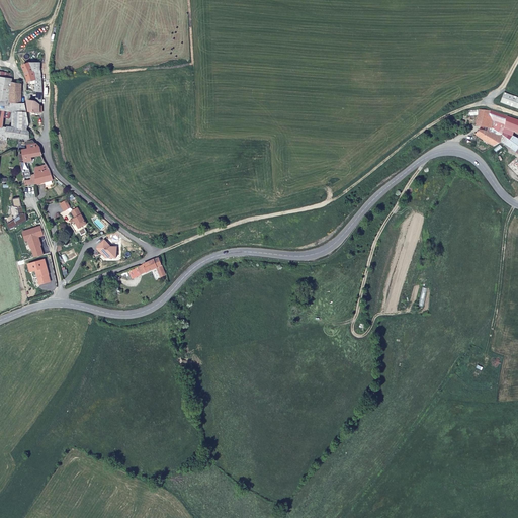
[(42,98),(42,78),(36,78),(31,62),(21,67),(26,77),(25,79),(27,90),(38,92),(37,97),(42,98)]
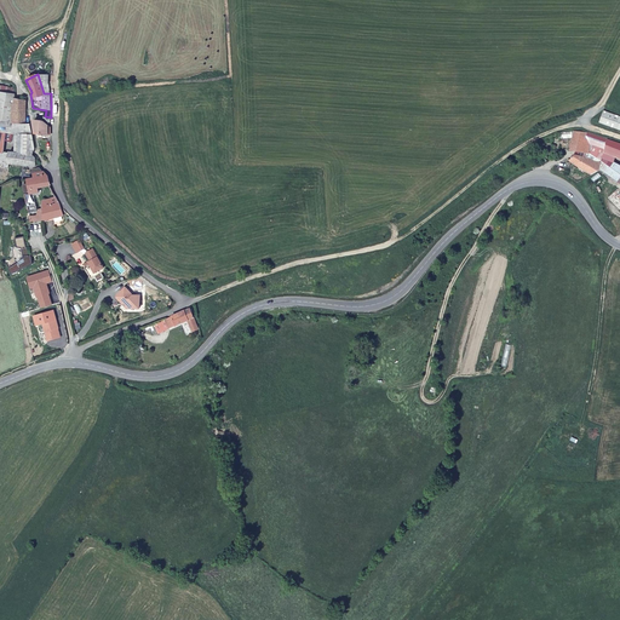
[(51,93),(51,74),(38,74),(44,93),(51,93)]
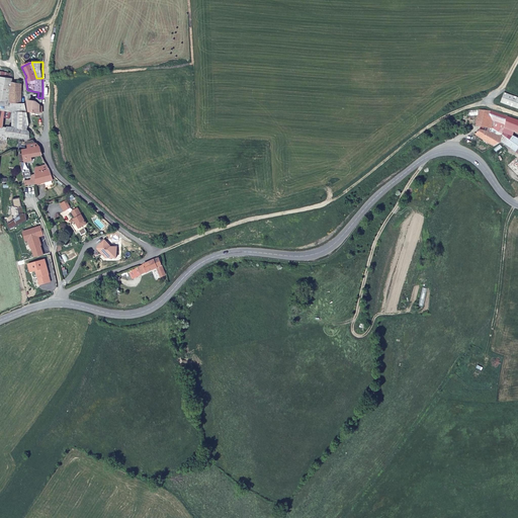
[(11,79),(0,78),(0,111),(7,112),(26,112),(25,103),(22,103),(20,82),(11,82),(11,79)]
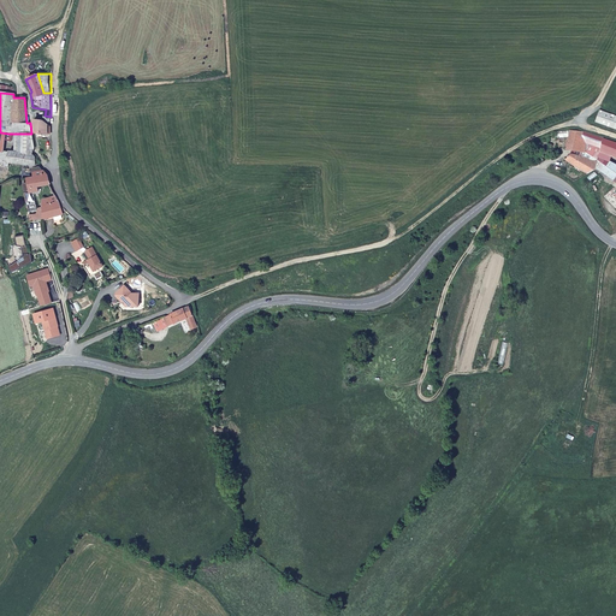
[(615,128),(615,116),(599,112),(596,123),(615,128)]
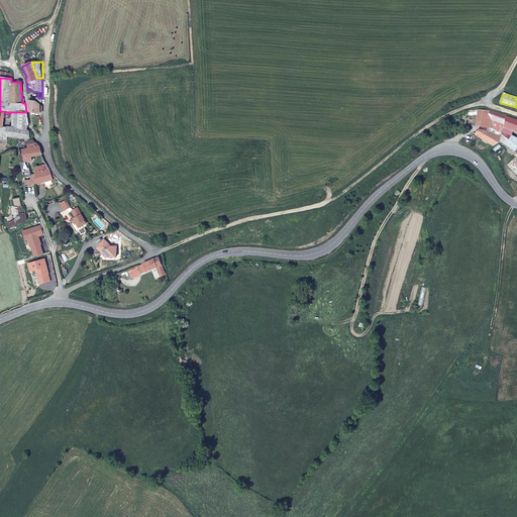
[(40,107),(36,103),(26,100),(28,110),(40,114),(40,107)]
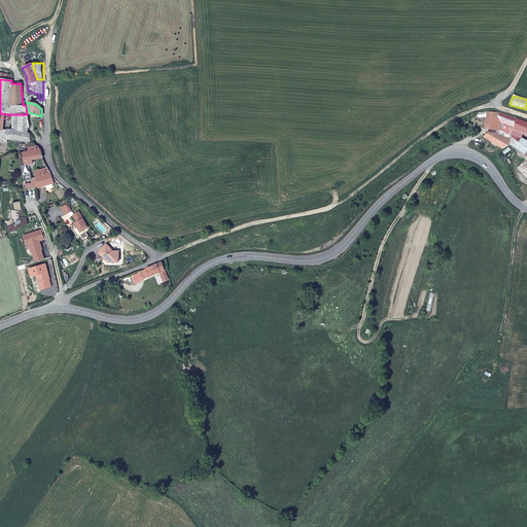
[(502,128),(503,121),(499,120),(500,113),(497,112),(488,112),(488,114),(476,115),(477,120),(487,119),(485,131),(489,132),(504,135),(505,129),(502,128)]
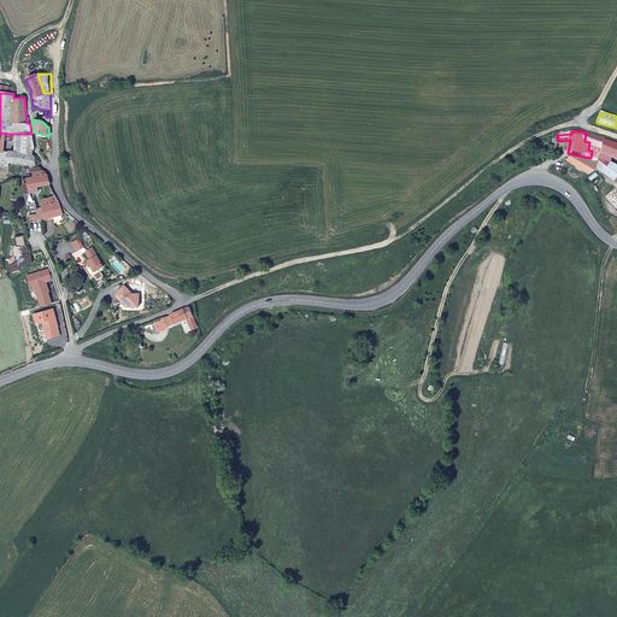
[(603,147),(605,139),(586,133),(585,141),(589,142),(603,147)]
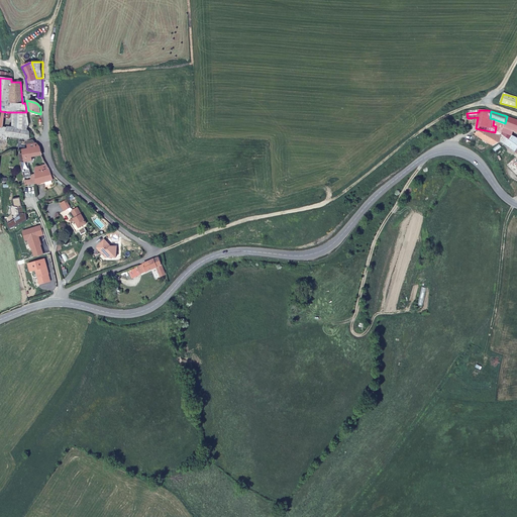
[(512,136),(515,127),(516,123),(516,118),(507,116),(505,123),(502,138),(501,142),(511,149),(515,142),(511,139),(512,136)]
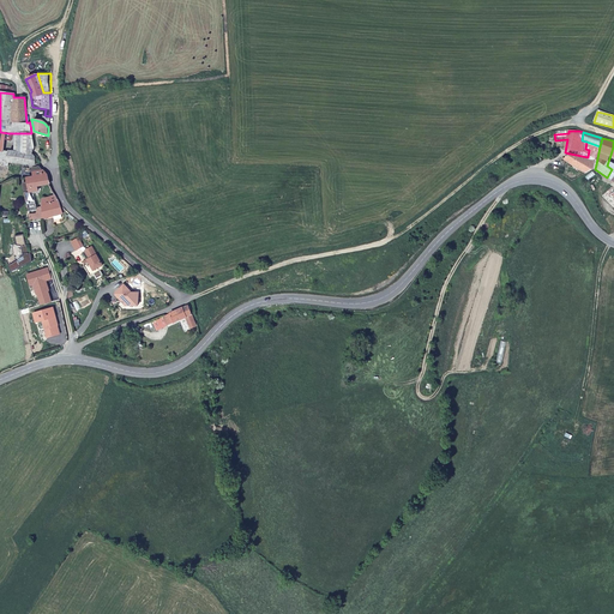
[(37,162),(37,155),(35,154),(24,154),(24,149),(19,149),(19,152),(12,152),(11,164),(35,167),(35,168),(44,167),(40,162),(37,162)]
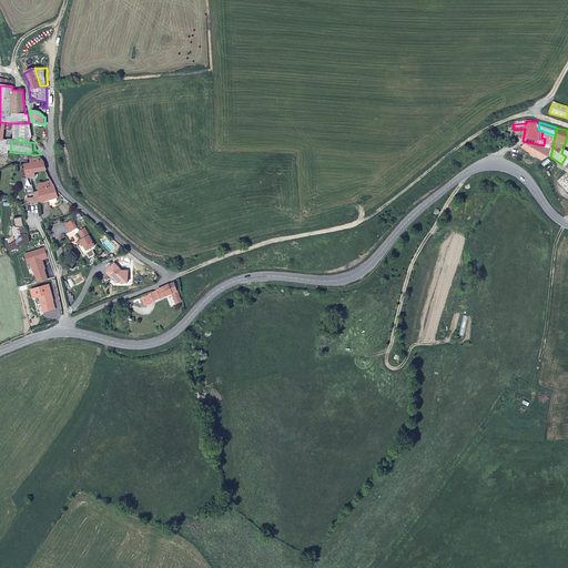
[(550,156),(551,152),(544,149),(526,145),(524,151),(541,161),(550,156)]
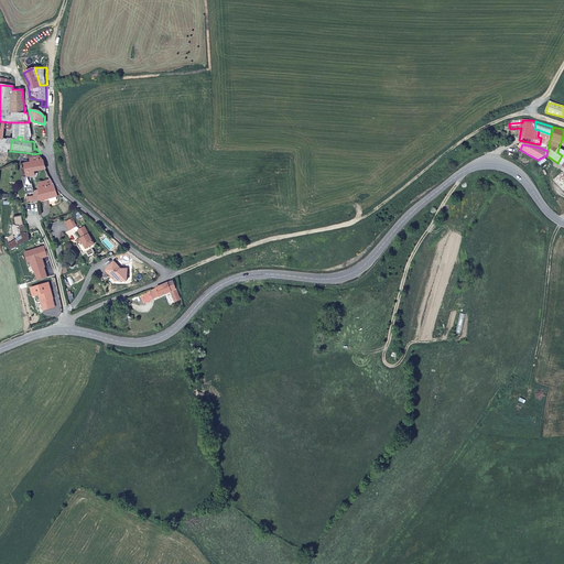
[(47,170),(45,161),(43,156),(41,153),(32,154),(34,164),(28,164),(29,173),(39,171),(47,170)]
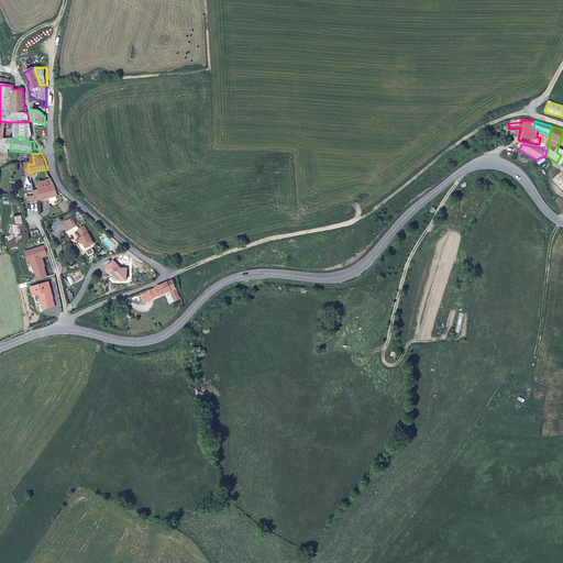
[(28,195),(36,192),(41,191),(40,185),(37,185),(37,179),(40,178),(39,170),(29,173),(30,177),(25,177),(28,195)]
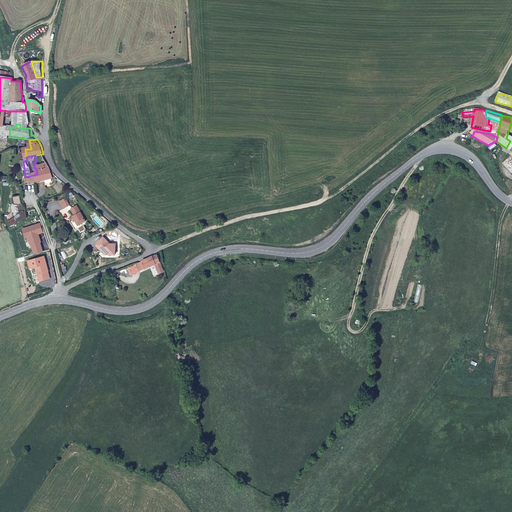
[(54,182),(51,171),(48,165),(36,168),(39,184),(47,182),(47,184),(54,182)]
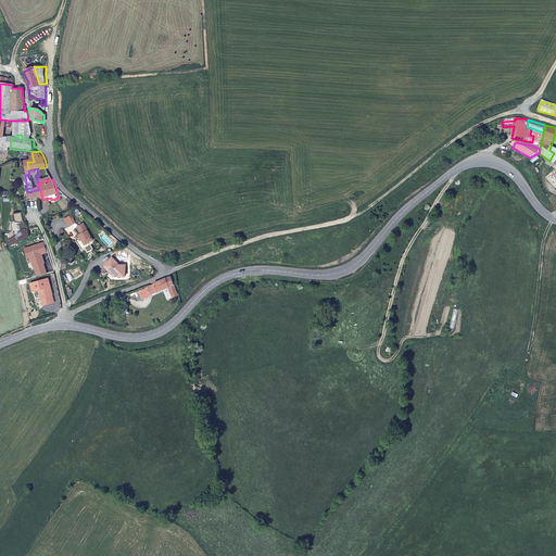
[(65,218),(68,226),(75,223),(72,215),(65,218)]
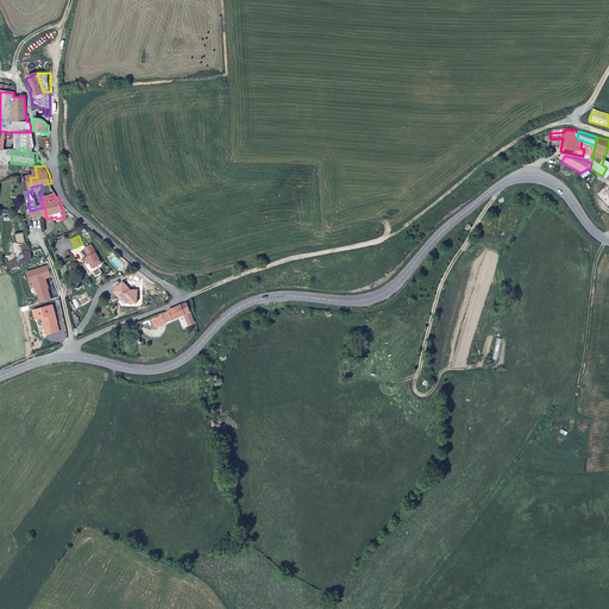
[(11,269),(32,259),(31,251),(29,251),(26,244),(22,245),(24,255),(8,264),(11,269)]
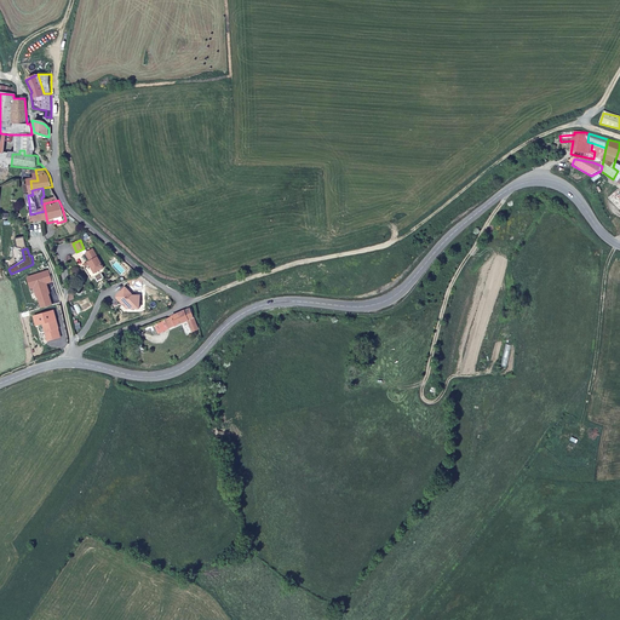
[(107,270),(92,248),(85,253),(84,253),(87,259),(86,260),(89,264),(84,267),(92,279),(107,270)]
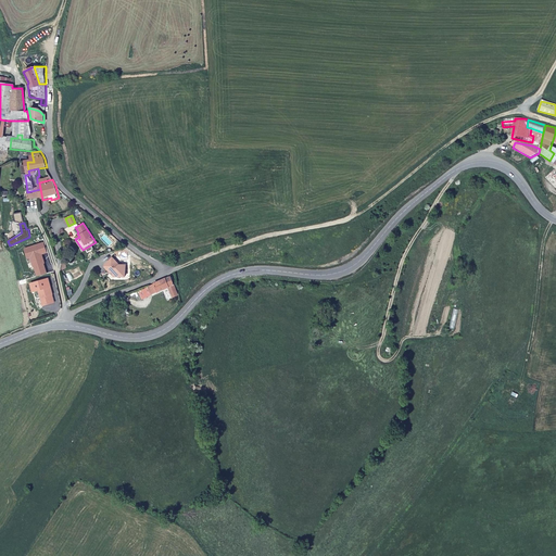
[(42,243),(25,248),(28,257),(32,257),(36,273),(46,270),(41,254),(47,253),(42,243)]
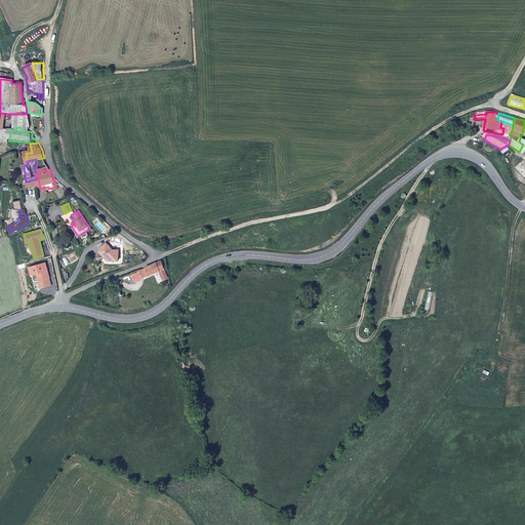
[(118,260),(118,250),(112,251),(105,244),(99,250),(99,253),(104,256),(107,256),(108,260),(118,260)]
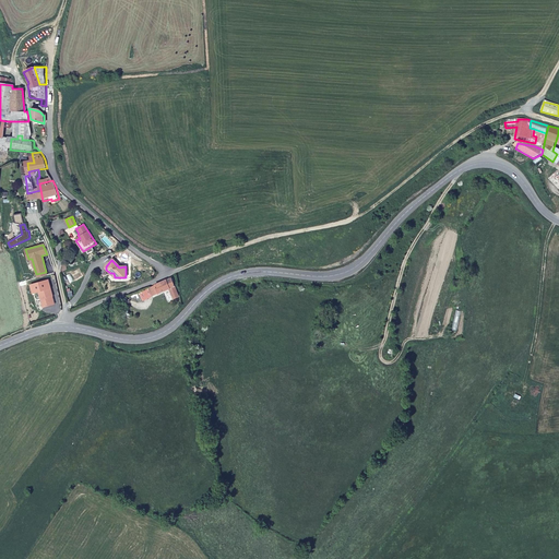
[(177,293),(171,277),(149,287),(153,297),(169,289),(171,295),(177,293)]
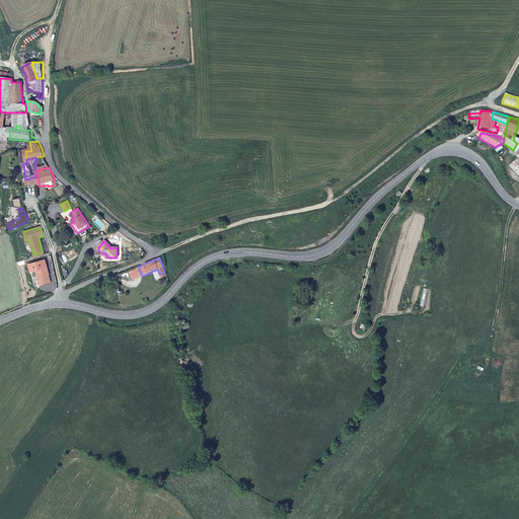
[(27,265),(29,273),(48,268),(45,260),(27,265)]
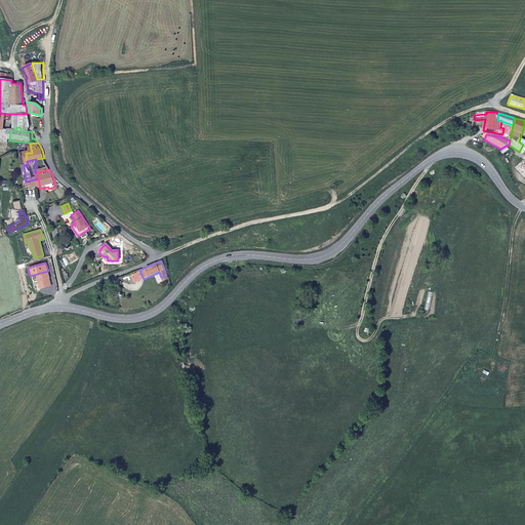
[(49,280),(48,272),(36,275),(40,290),(50,287),(48,280),(49,280)]
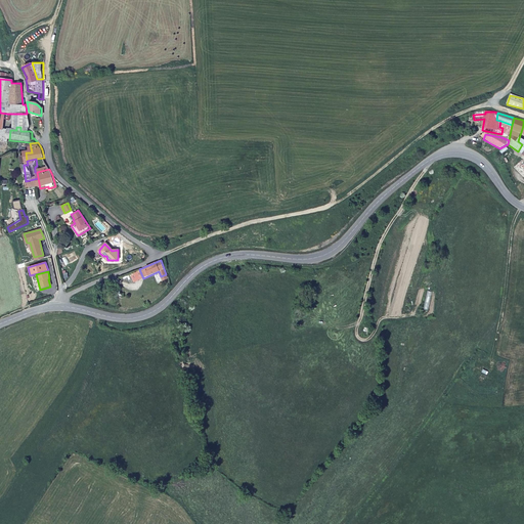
All buildings are outlined.
